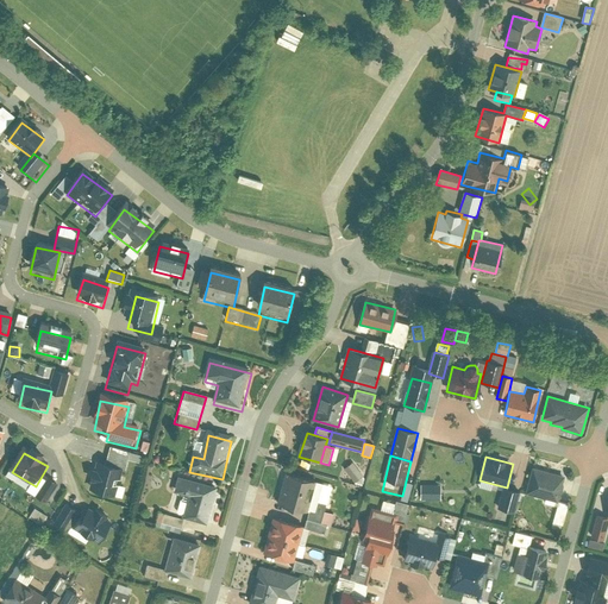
[(355,484),(363,477),(352,464),(344,470),(355,484)]
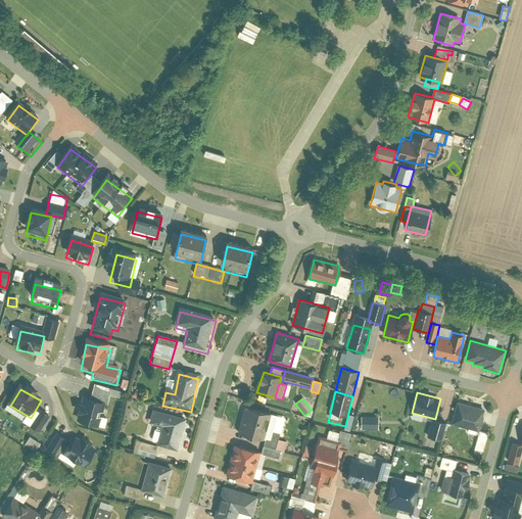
[(105,408),(86,403),(79,425),(98,430),(105,408)]
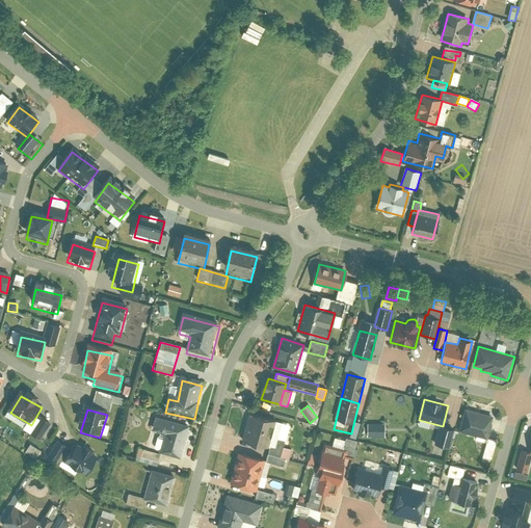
[(494,416),(466,410),(460,432),(488,439),(494,416)]
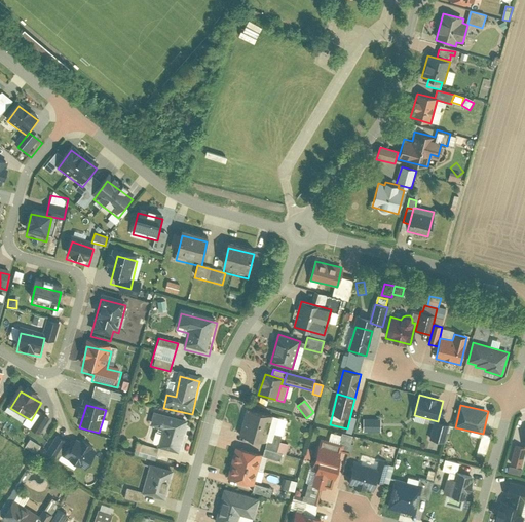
[(239,436),(265,442),(272,416),(247,409),(239,436)]
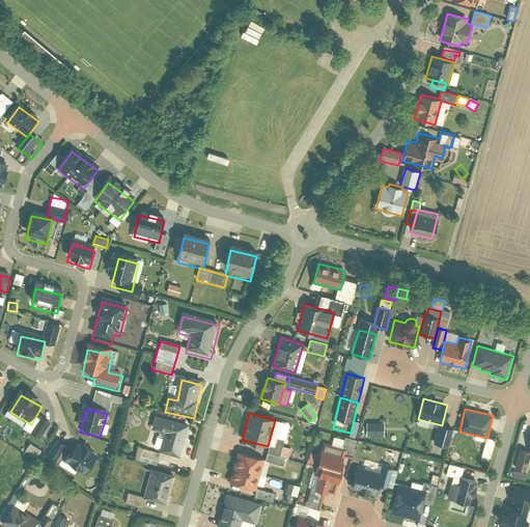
[(190,430),(156,420),(152,434),(166,438),(162,456),(182,462),(190,430)]
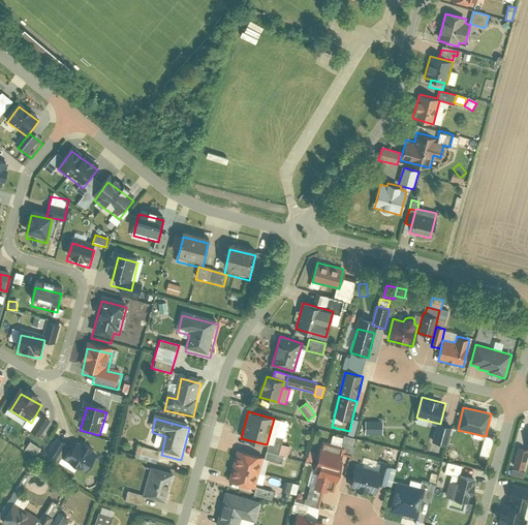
[(382,435),(381,422),(364,423),(365,436),(382,435)]
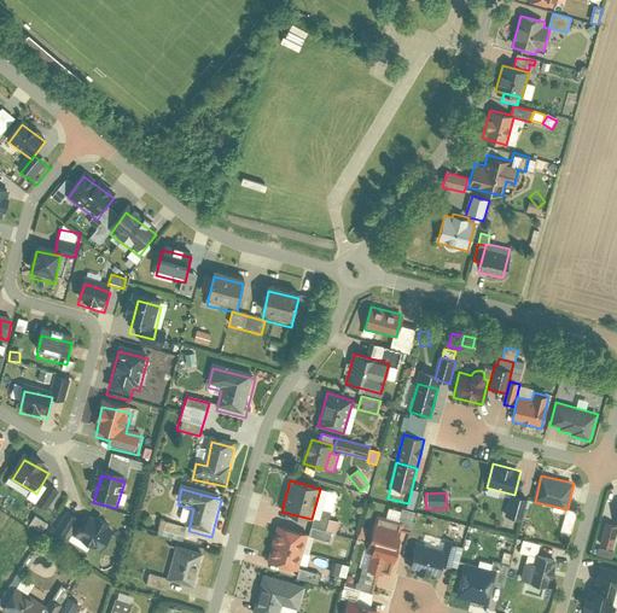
[(506,515),(522,520),(528,500),(512,495),(506,515)]
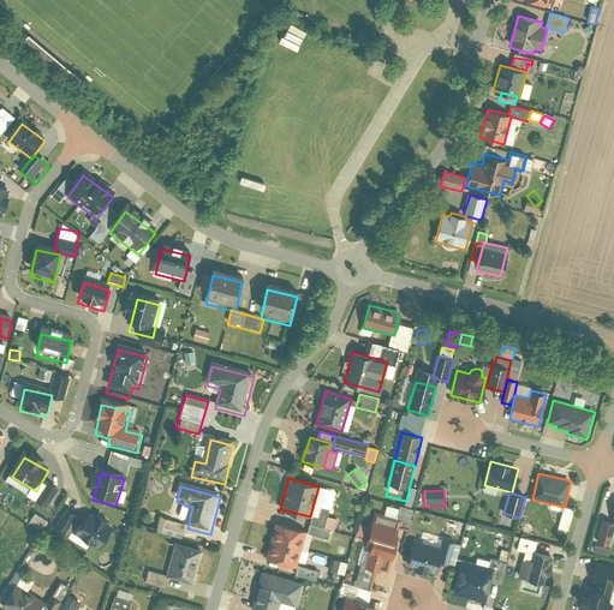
[(407,507),(419,510),(423,497),(411,494),(407,507)]
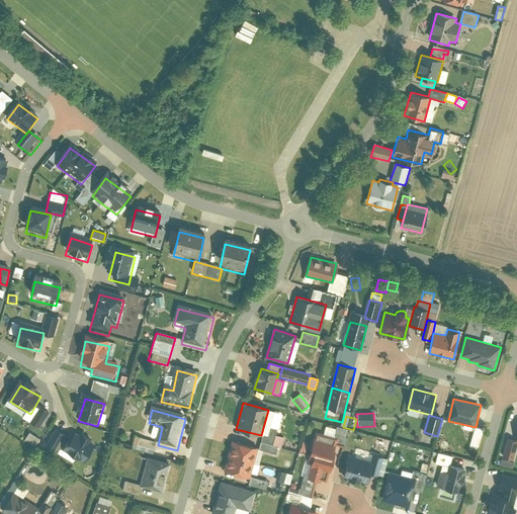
[(474,441),(482,440),(481,431),(478,432),(478,434),(472,434),(474,441)]
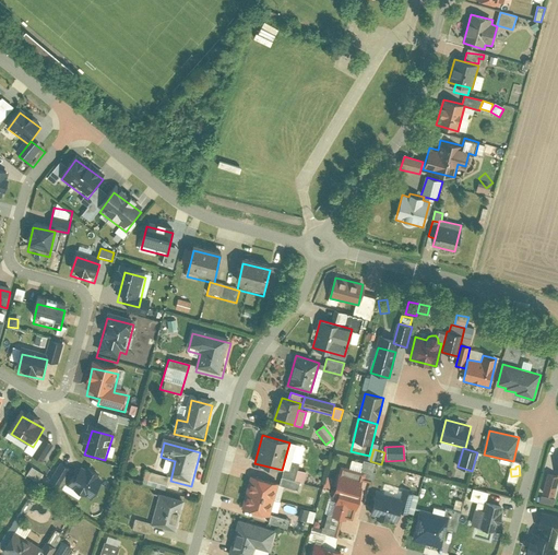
[(59,488),(66,469),(59,467),(52,486),(59,488)]
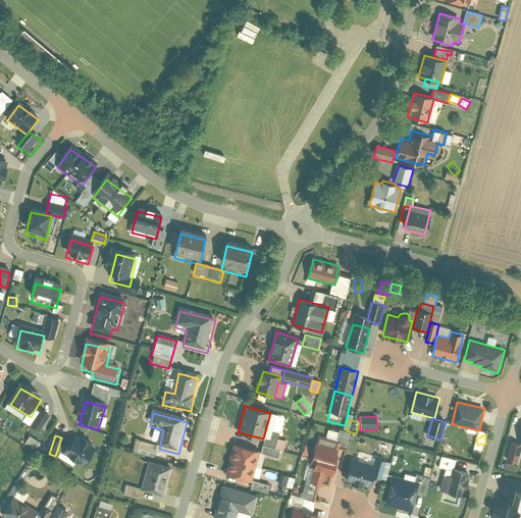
[(314,465),(310,481),(306,480),(301,498),(315,502),(320,484),(328,486),(341,443),(319,436),(311,464),(314,465)]
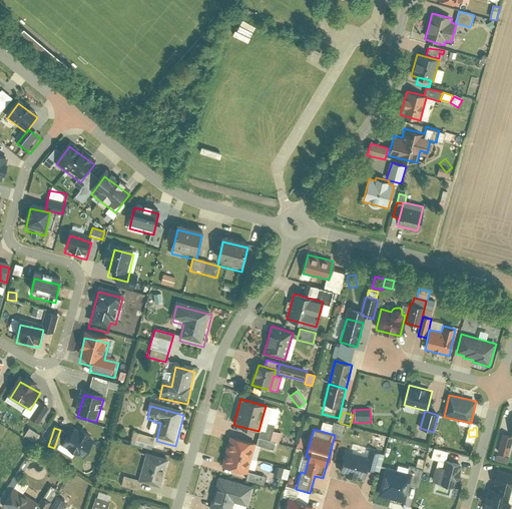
[(150,451),(154,439),(132,432),(127,446),(138,450),(139,447),(150,451)]
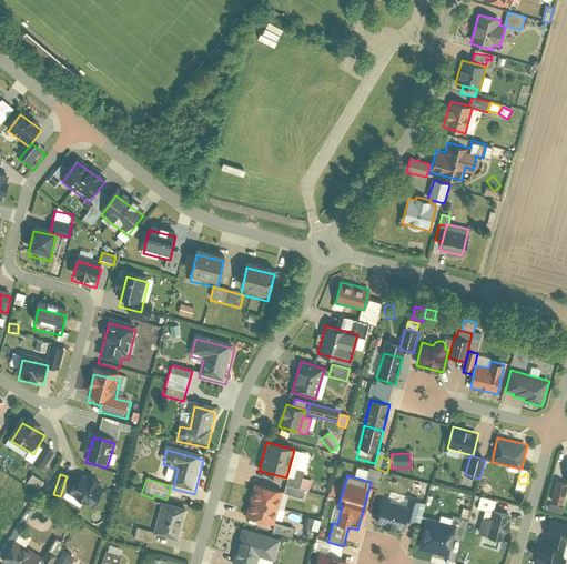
[(300,489),(310,492),(312,481),(302,479),(300,489)]
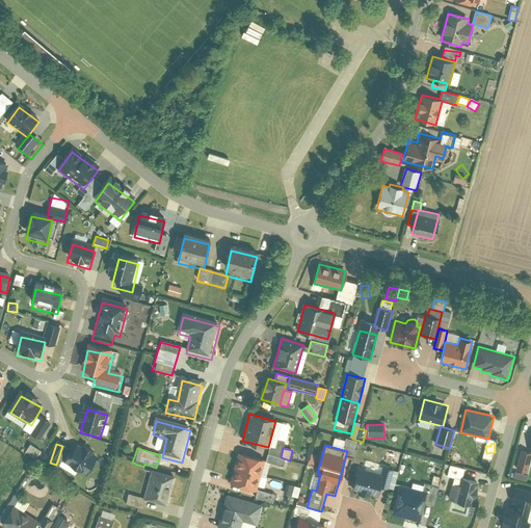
[(98,462),(77,449),(67,466),(87,479),(98,462)]
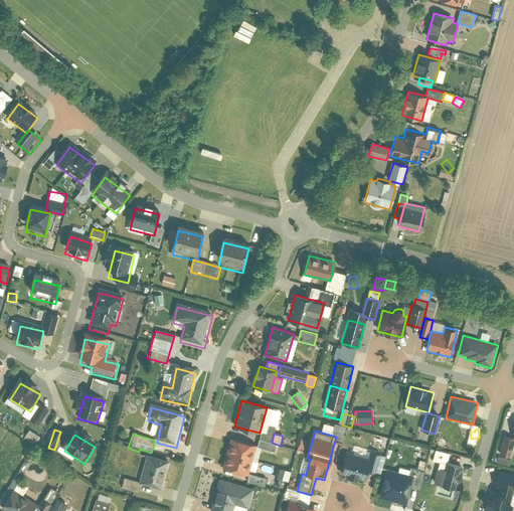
[(40,441),(30,436),(26,443),(36,448),(40,441)]
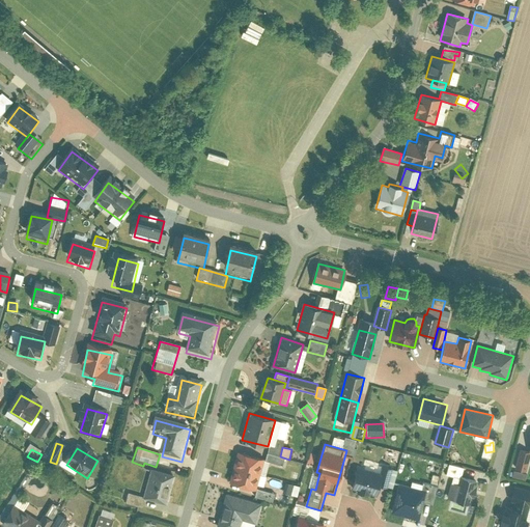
[(386,451),(385,460),(397,463),(399,453),(386,451)]
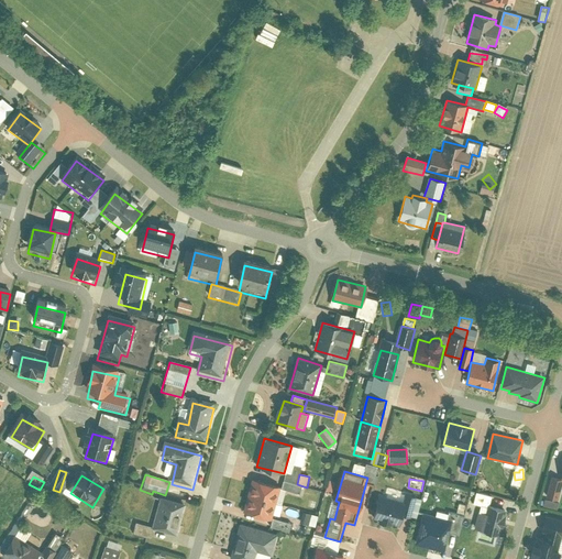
[(549,501),(553,480),(550,479),(544,501),(549,501)]
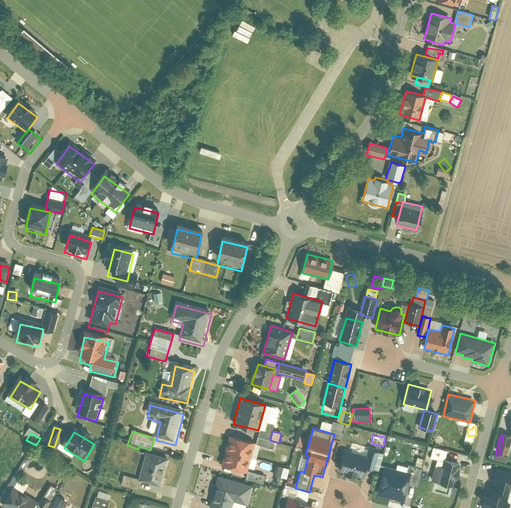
[(221,466),(247,473),(255,443),(229,436),(221,466)]
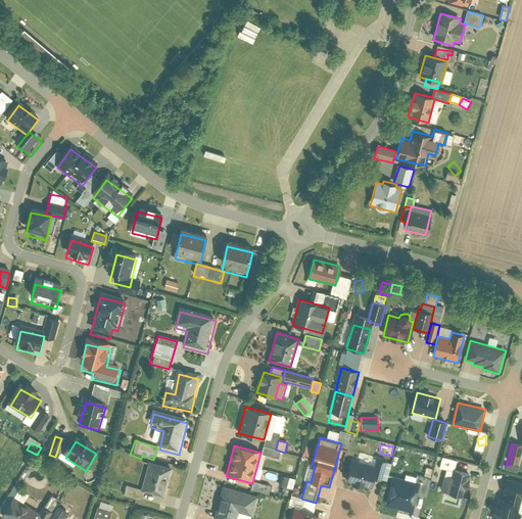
[(280,452),(264,446),(262,455),(278,459),(280,452)]
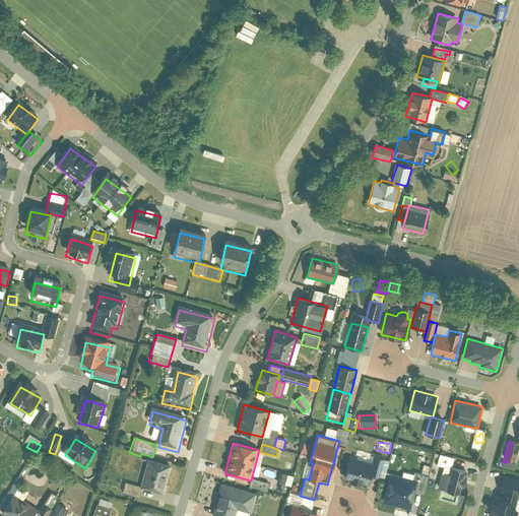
[(453,458),(441,455),(438,466),(450,470),(453,458)]
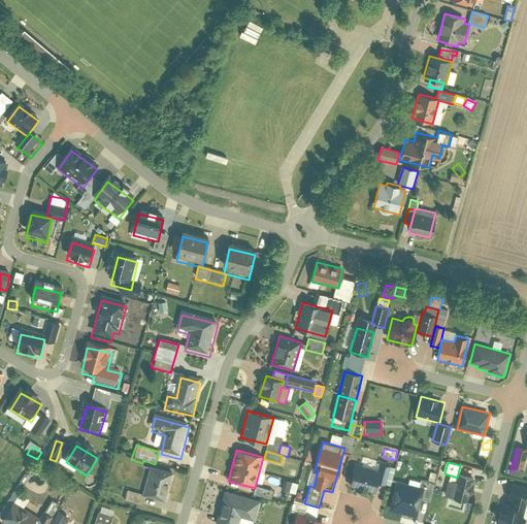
[(374,493),(376,483),(386,486),(390,466),(381,464),(380,471),(356,465),(350,487),(374,493)]
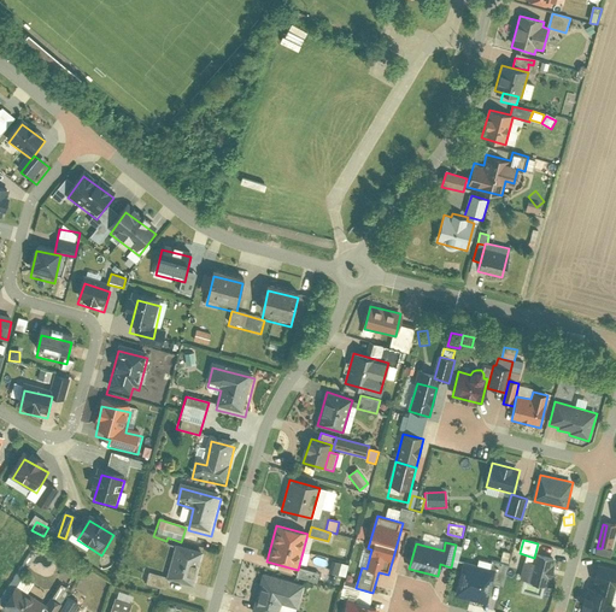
[(203,558),(176,549),(166,583),(193,592),(203,558)]
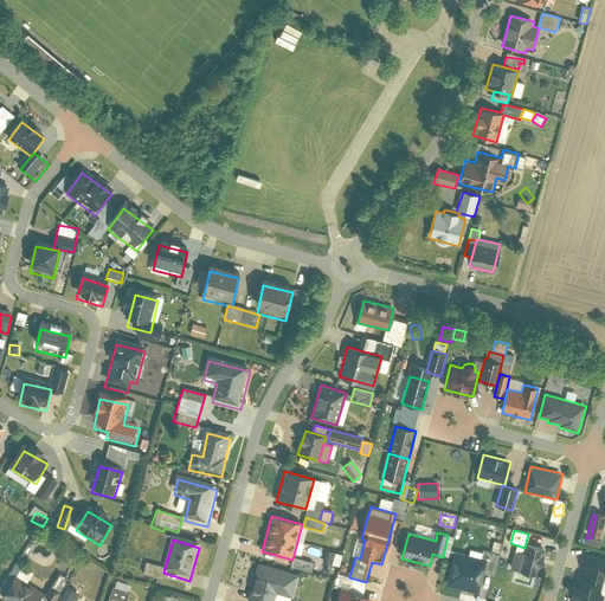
[(600,550),(603,543),(586,540),(585,547),(600,550)]
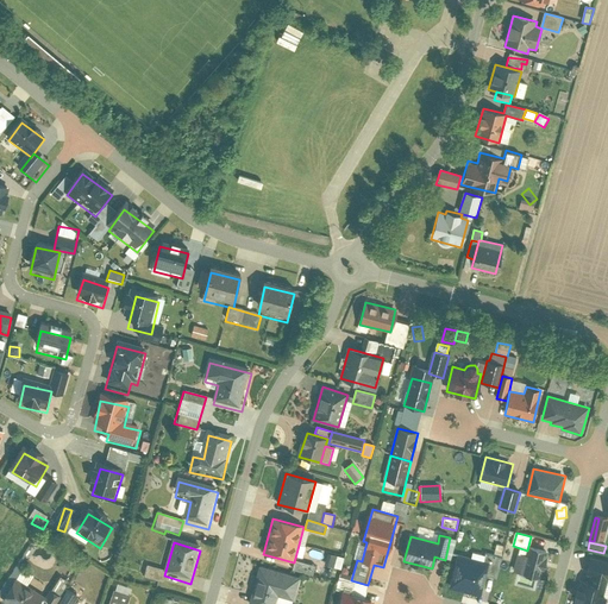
[(521,574),(540,579),(547,552),(528,547),(521,574)]
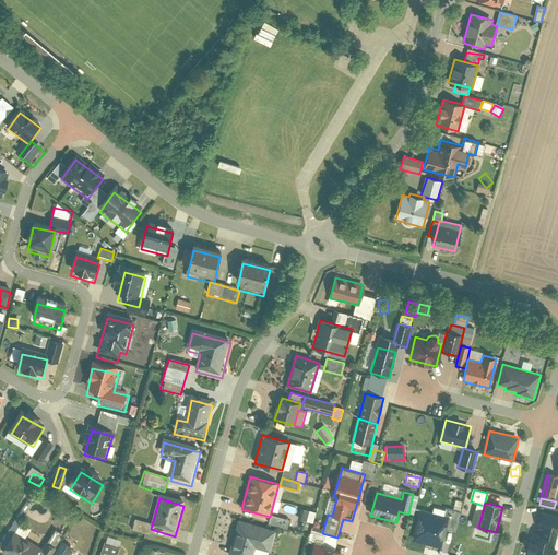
[(447,509),(444,516),(420,510),(413,541),(440,548),(446,530),(455,532),(460,512),(447,509)]
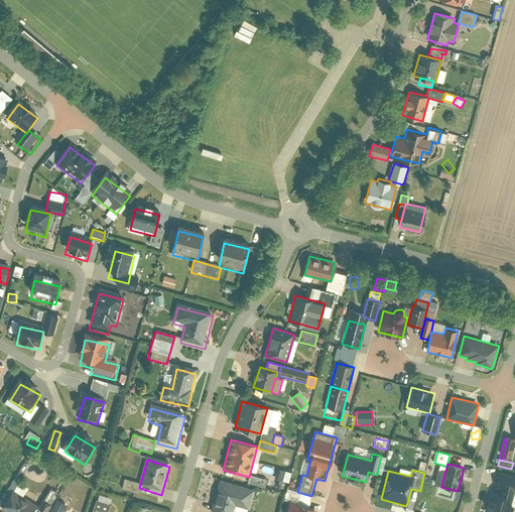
[(277,482),(288,484),(290,474),(278,472),(277,482)]
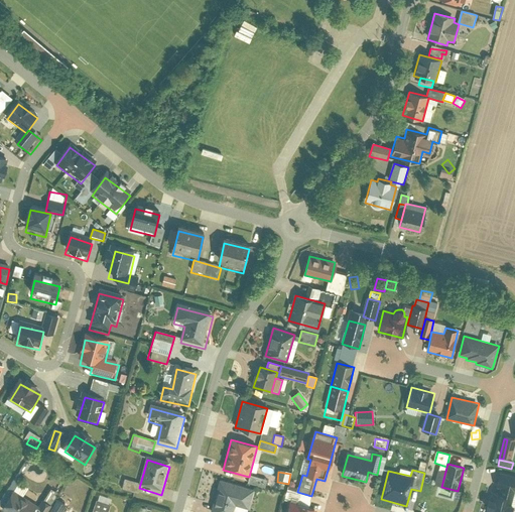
[(220,480),(212,511),(233,511),(235,506),(249,510),(255,490),(220,480)]
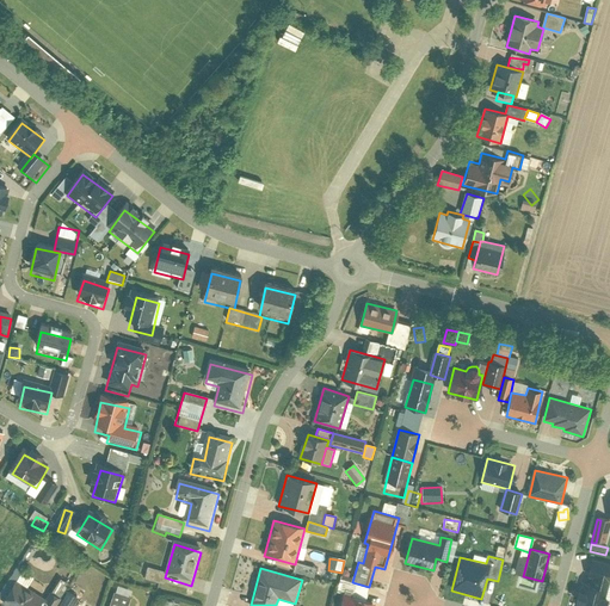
[(609,582),(586,576),(578,605),(605,605),(609,592),(609,582)]
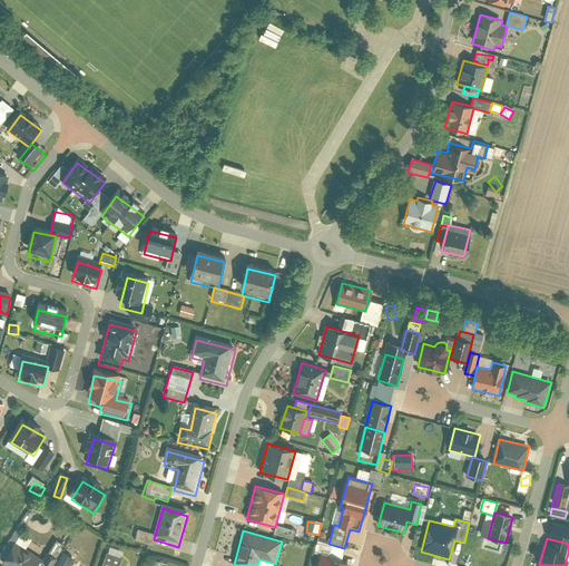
[(50,565),(61,547),(55,544),(41,565),(50,565)]
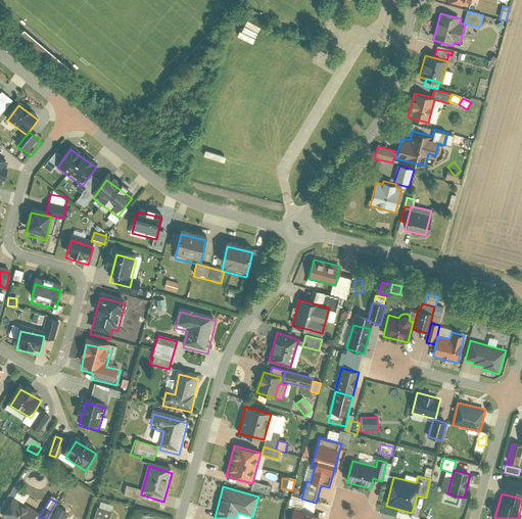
[(35,518),(13,504),(4,518),(35,518)]
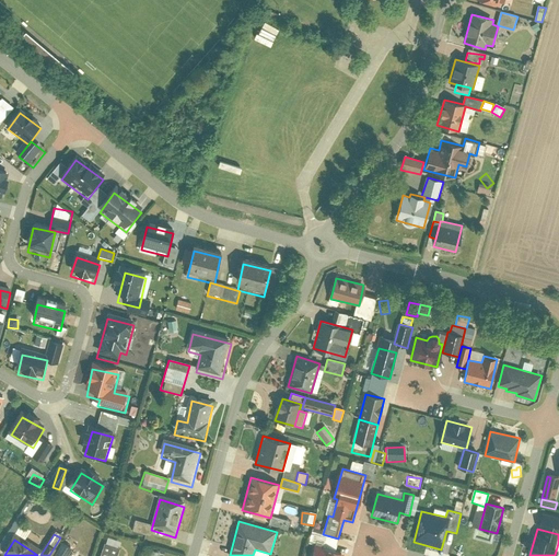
[(344,555),(344,554),(314,546),(311,555),(344,555)]
